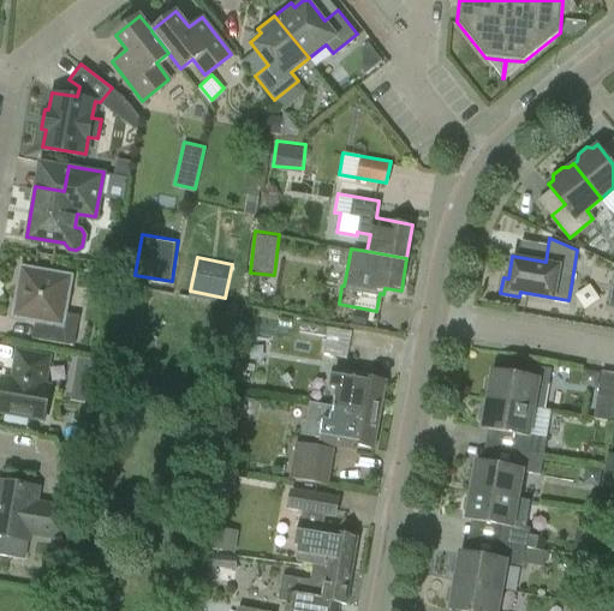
[(71,274),(22,265),(12,315),(41,319),(37,337),(73,343),(78,313),(64,311),(71,274)]
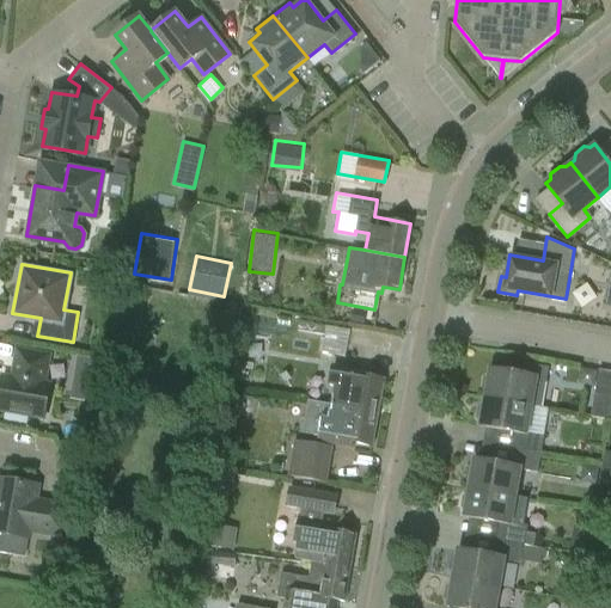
[(321,350),(344,355),(349,327),(299,319),(297,327),(323,332),(321,350)]
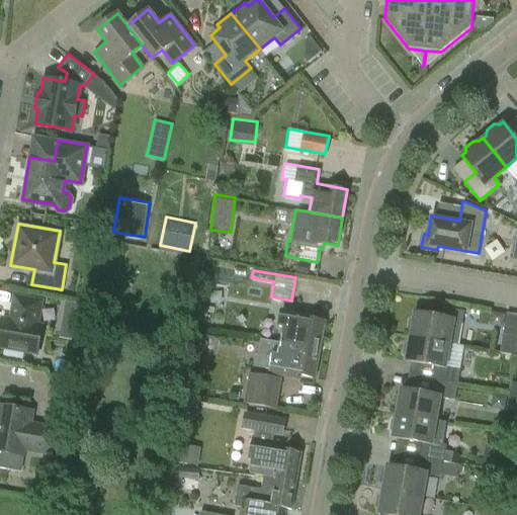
[(0,344),(36,350),(41,324),(36,323),(40,299),(14,294),(10,318),(1,317),(0,322),(0,344)]
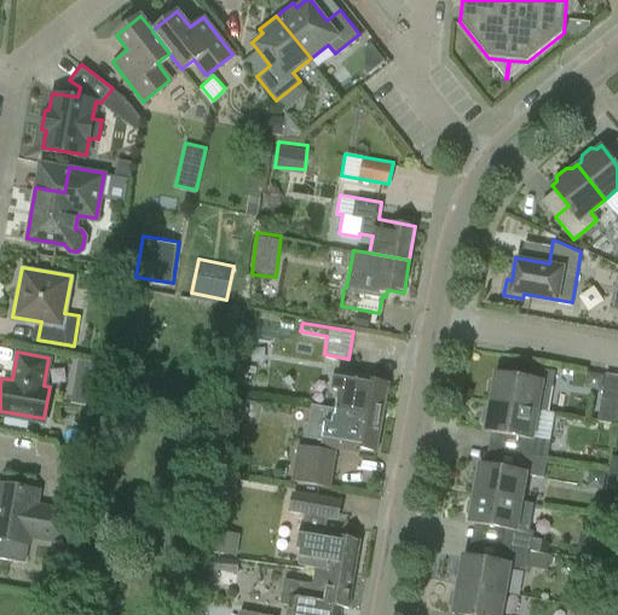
[(78,358),(69,401),(90,404),(93,383),(97,361),(78,358)]
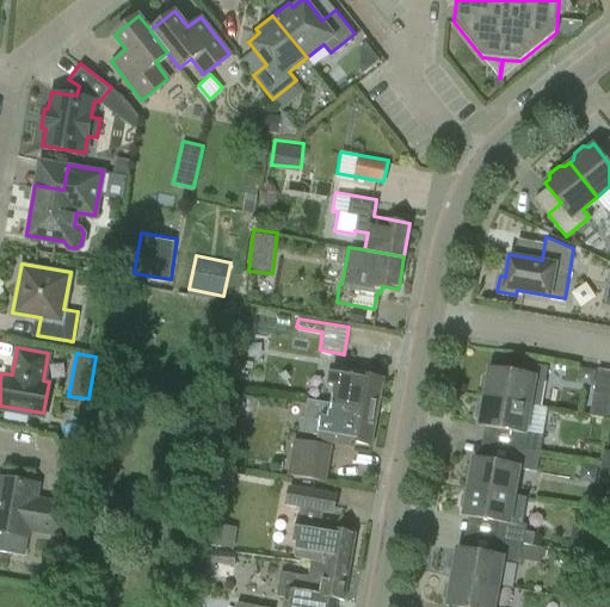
[(481,386),(485,391),(484,395),(540,404),(547,365),(524,360),(522,373),(490,367),(488,370),(484,375),(481,386)]
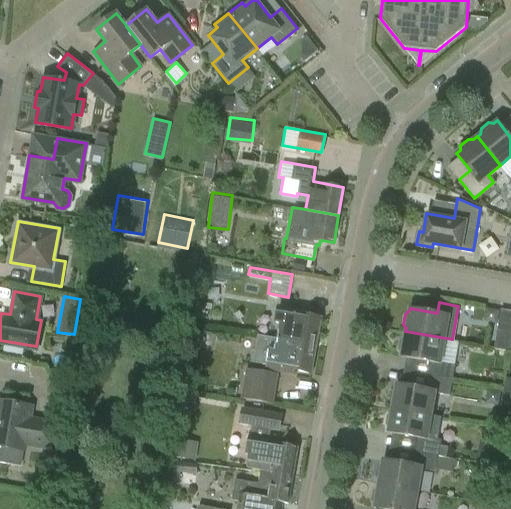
[(509,350),(510,338),(510,309),(501,307),(493,347),(509,350)]
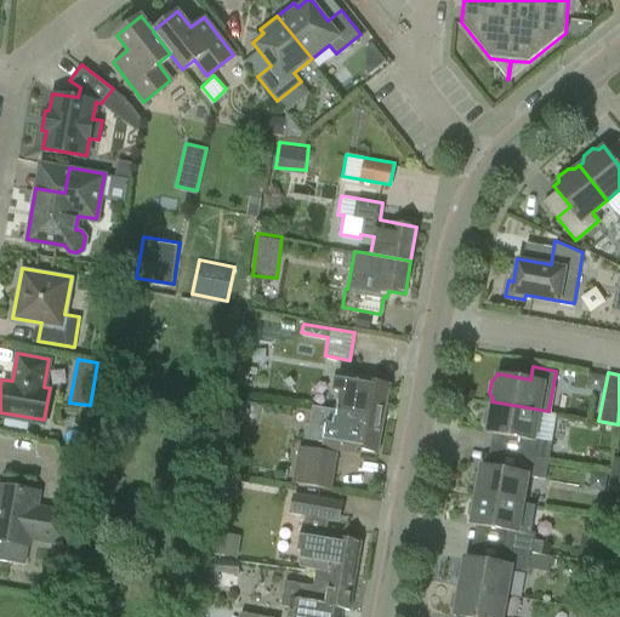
[(382,417),(388,383),(339,375),(335,389),(347,390),(343,410),(382,417)]
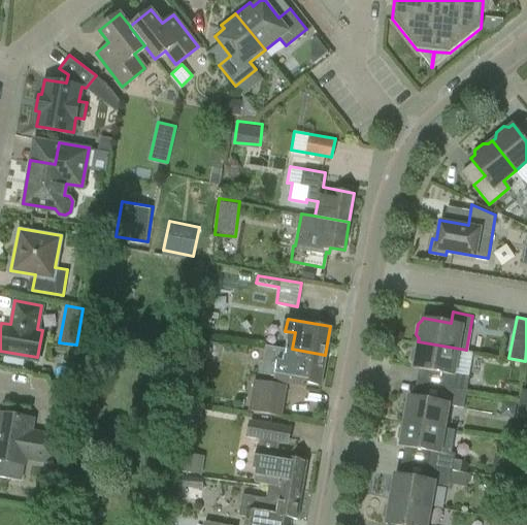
[(410,358),(415,363),(414,366),(443,371),(440,386),(466,390),(468,374),(467,374),(472,352),(466,351),(466,350),(418,341),(418,345),(413,348),(410,358)]
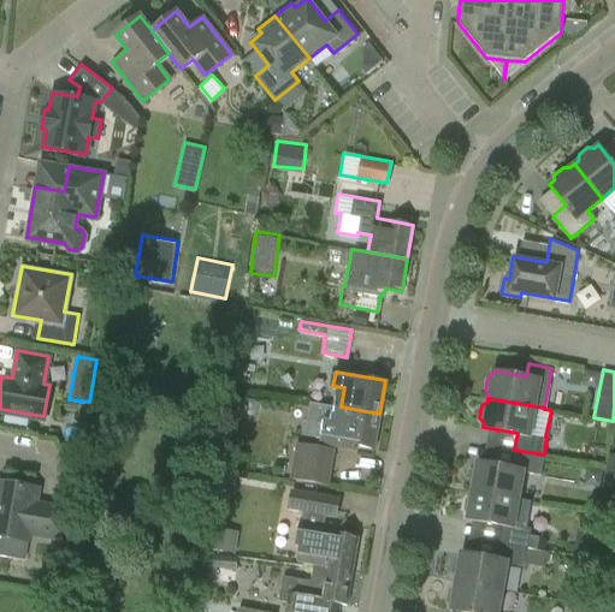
[(341,406),(312,402),(307,428),(317,429),(315,435),(373,446),(379,414),(341,406)]
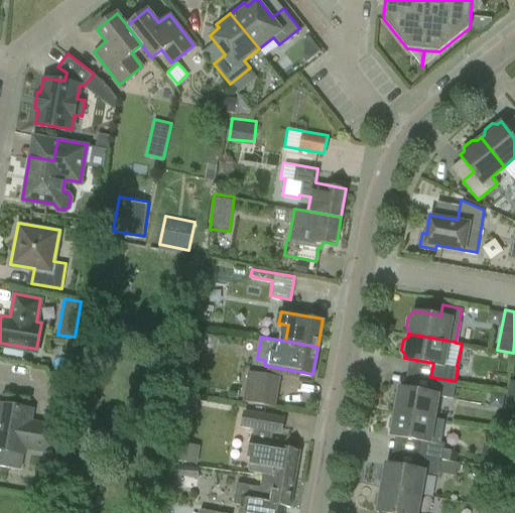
[(275,405),(280,376),(247,370),(241,400),(275,405)]
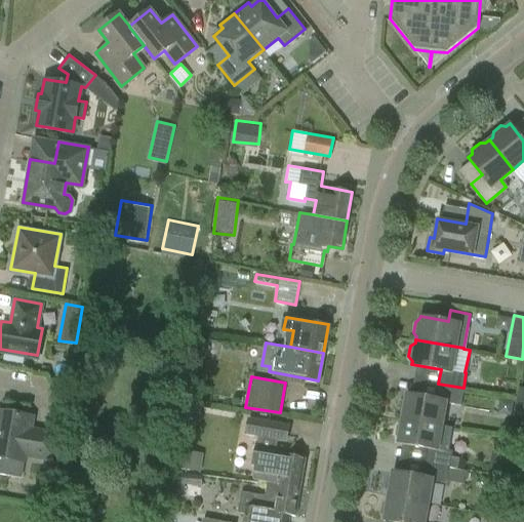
[(399,409),(402,414),(402,417),(442,425),(446,402),(460,404),(464,388),(438,384),(436,398),(406,393),(405,396),(401,399),(399,409)]
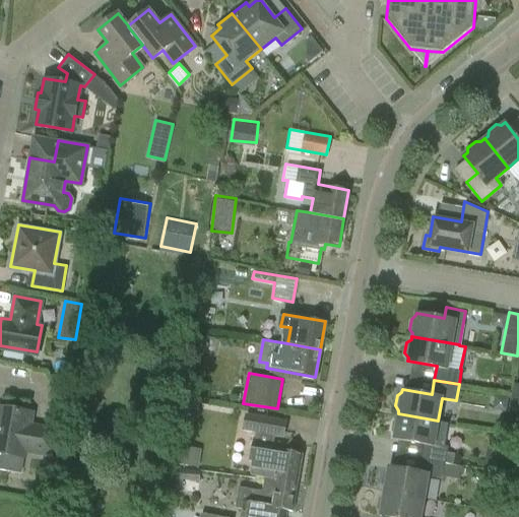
[(508,411),(518,412),(518,383),(513,382),(508,411)]
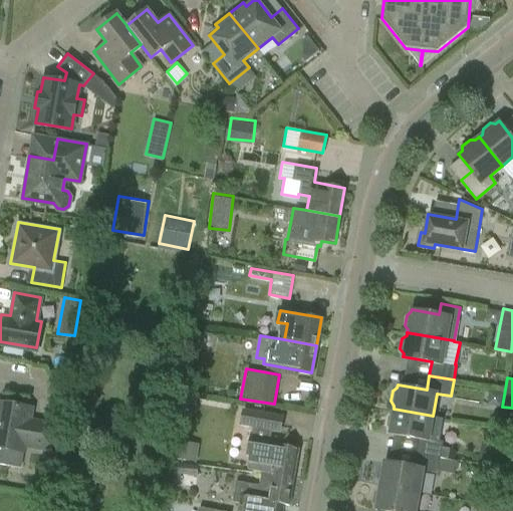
[(0,458),(7,460),(9,448),(23,450),(24,444),(53,449),(57,424),(29,419),(31,406),(0,400),(0,458)]
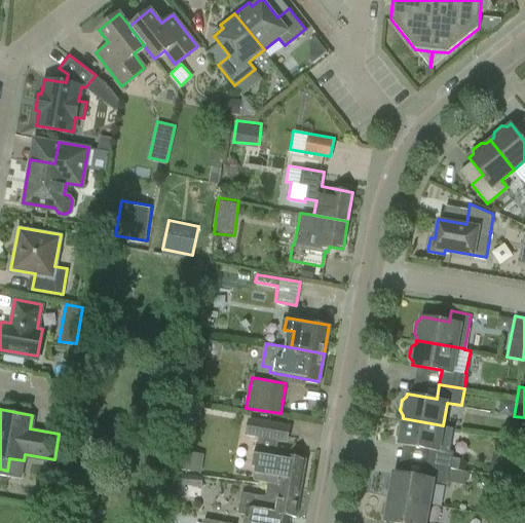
[(252,479),(268,482),(300,488),(305,459),(273,454),(276,441),(286,442),(290,416),(252,410),(251,417),(248,416),(245,434),(258,437),(256,445),(255,445),(251,465),(255,467),(252,479)]
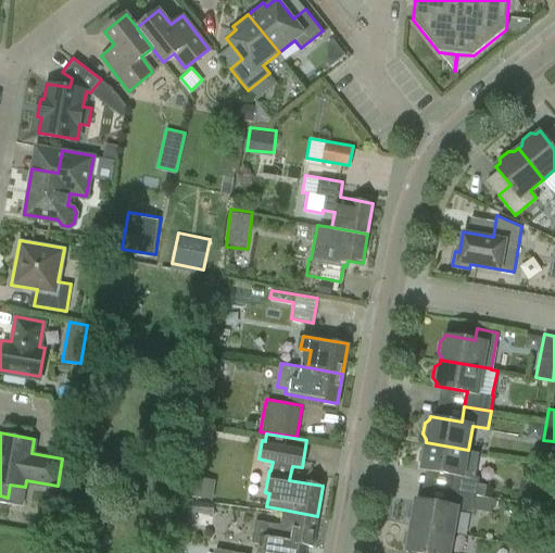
[(418,460),(421,464),(420,467),(452,474),(450,489),(476,493),(479,477),(464,474),(468,450),(426,442),(425,445),(420,449),(418,460)]
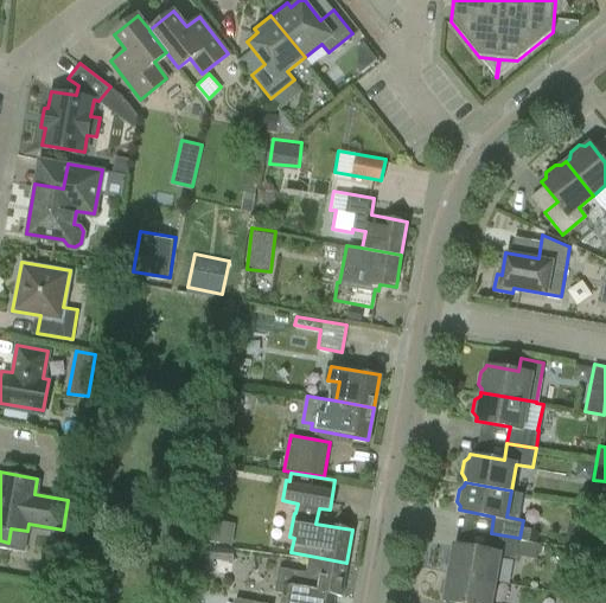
[(445,563),(450,568),(448,571),(496,579),(501,553),(516,556),(520,538),(491,533),(488,550),(453,544),(453,547),(447,551),(445,563)]
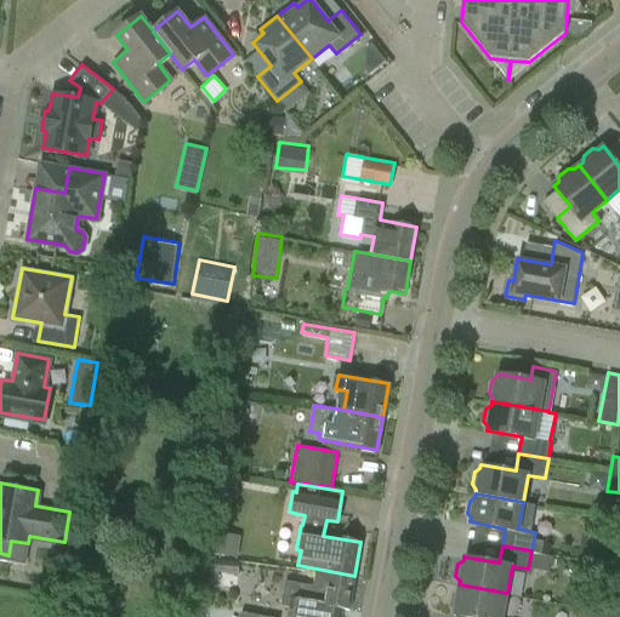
[(340,616),(342,606),(350,607),(354,576),(317,569),(314,583),(286,578),(283,604),(291,605),(289,616),(340,616)]
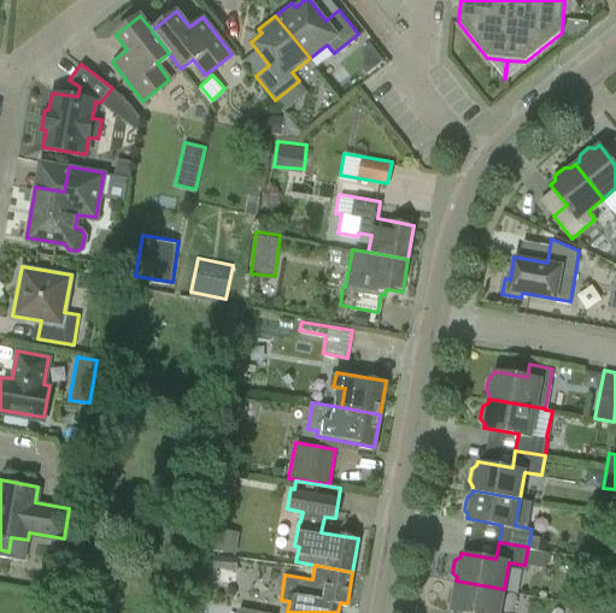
[(499,612),(504,589),(456,581),(456,584),(450,589),(447,600),(452,606),(451,609),(471,612),(499,612)]
